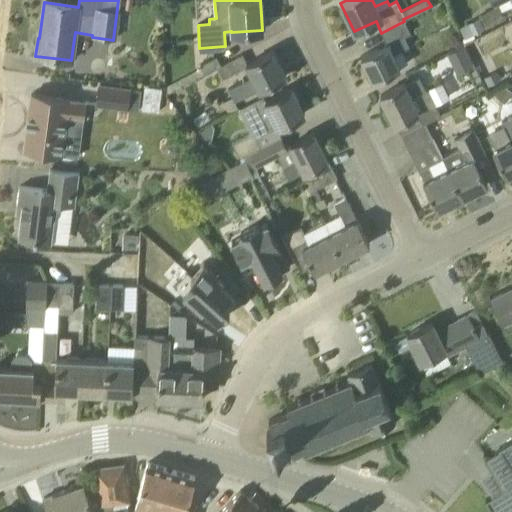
[(511,0),(492,0),(493,1),(494,0),(495,0),(501,11),(511,4),(511,0)]
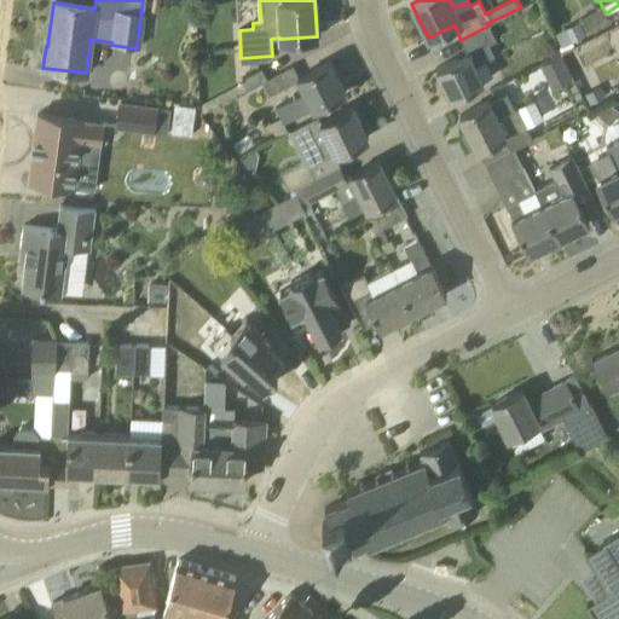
[(451,98),(482,82),(475,65),(495,56),(489,44),(496,40),(489,25),(461,40),(468,53),(437,68),(451,98)]
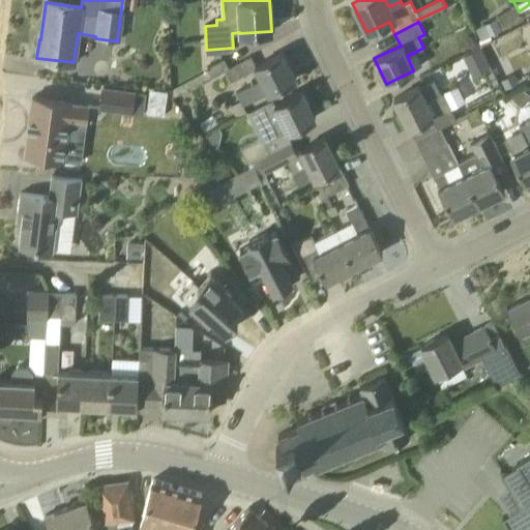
[(486,58),(480,48),(463,56),(468,66),(486,58)]
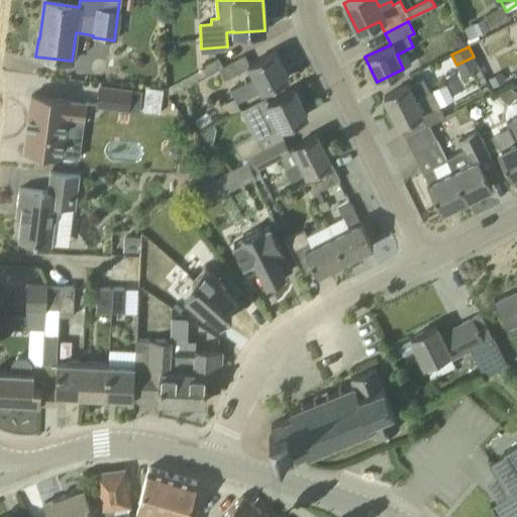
[(230,90),(234,98),(236,103),(289,77),(276,50),(247,66),(248,68),(254,78),(230,90)]
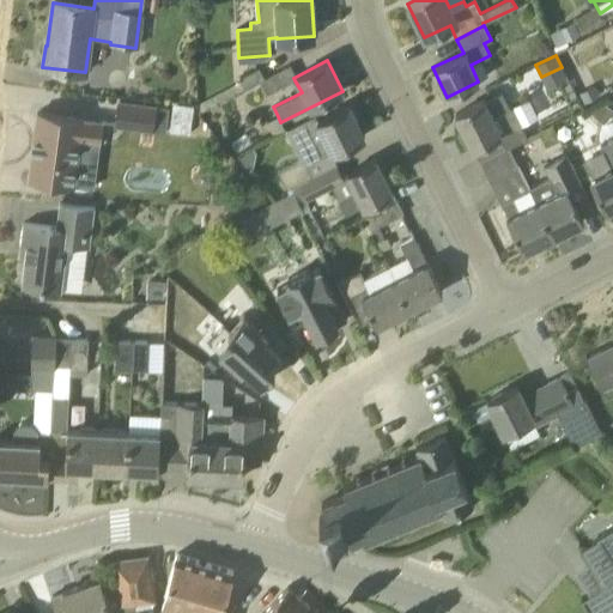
[(244,89),(263,77),(258,67),(238,78),(244,89)]
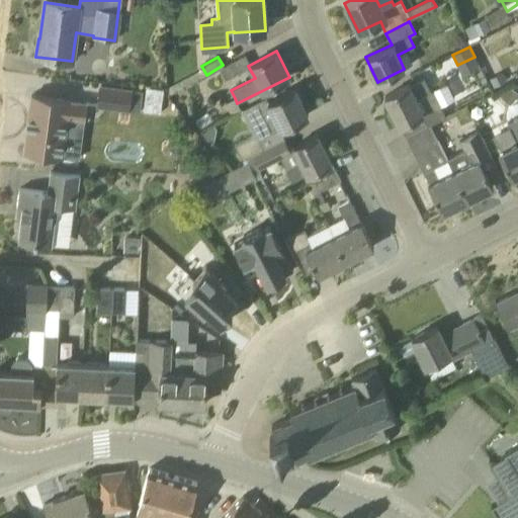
[(502,71),(488,78),(494,89),(507,82),(502,71)]
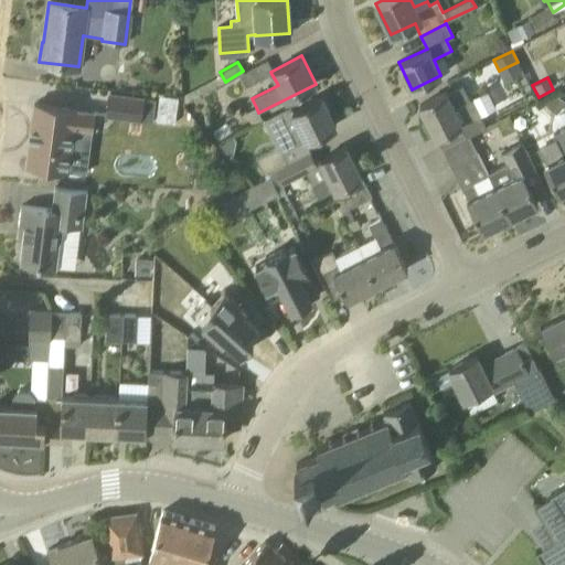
[(479,128),(472,117),(477,115),(469,100),(470,99),(464,86),(448,94),(447,92),(419,105),(435,136),(436,136),(441,147),(466,135),(479,128)]
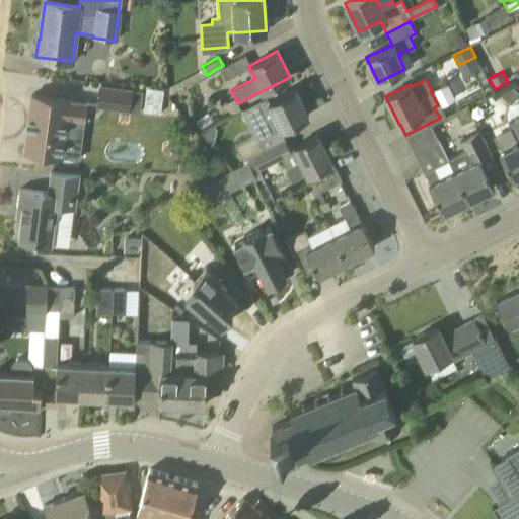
[(518,92),(510,85),(501,96),(511,104),(518,93),(518,92)]
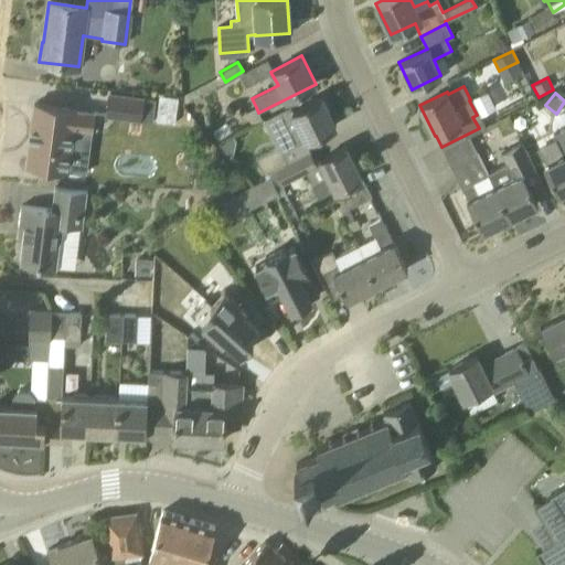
[(156,99),(144,98),(109,95),(107,115),(141,119),(153,120),(156,99)]
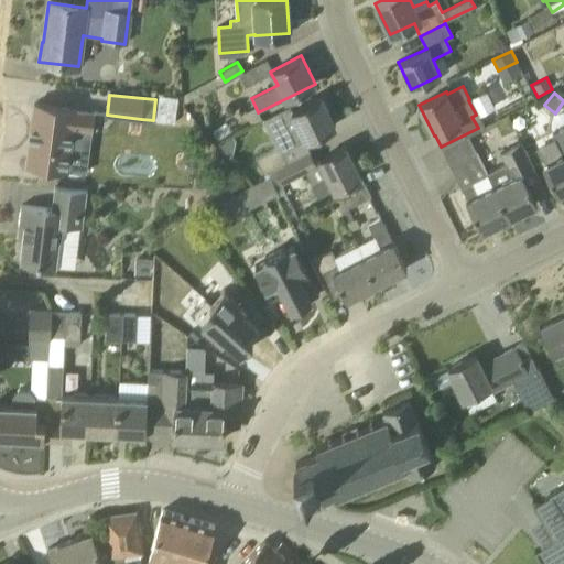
[(159,95),(155,120),(174,123),(177,97),(159,95)]
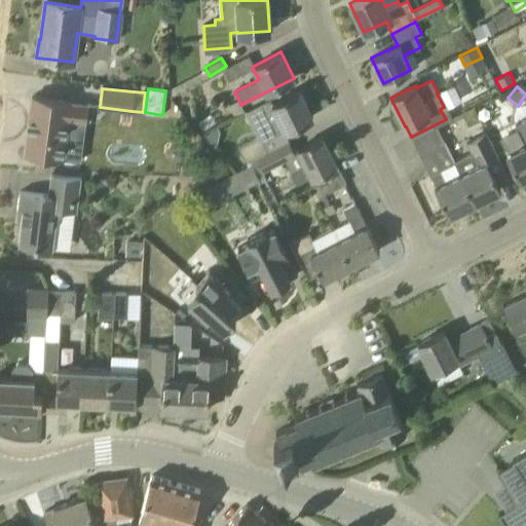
[(299,89),(272,103),(285,130),(312,116),(299,89)]
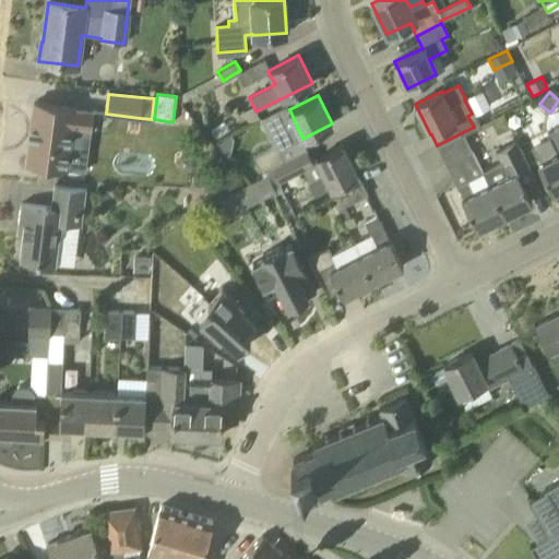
[(91,128),(93,110),(75,108),(75,107),(34,102),(26,163),(38,164),(40,168),(52,170),(55,166),(68,168),(73,126),(91,128)]
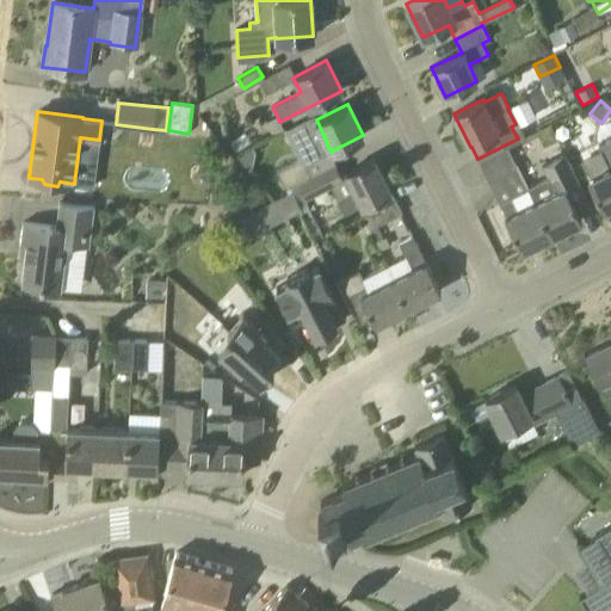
[(277,116),(265,122),(272,136),(284,130),(279,122),(277,116)]
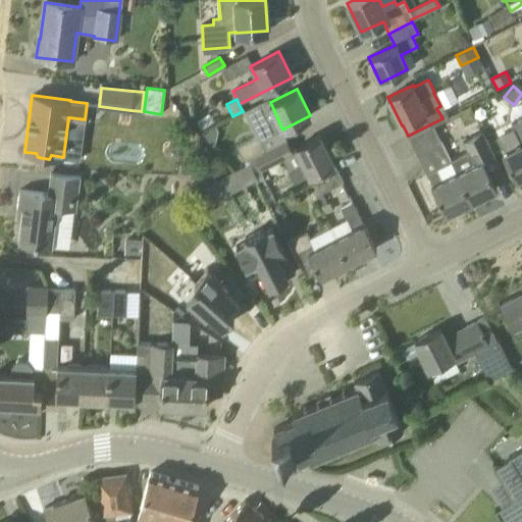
[(516,178),(521,175),(521,119),(512,125),(514,129),(496,139),(504,154),(503,154),(516,178)]
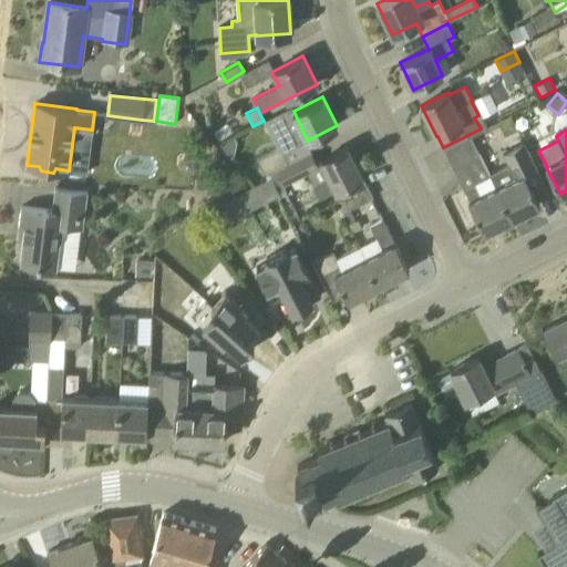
[(490,174),(487,175),(467,135),(443,147),(463,188),(468,200),(484,232),(512,218),(490,174)]
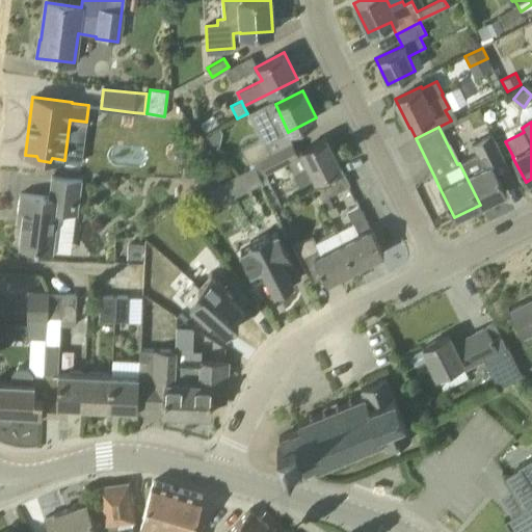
[(477,155),(459,163),(480,205),(506,192),(491,165),(505,158),(493,134),(472,143),(477,155)]
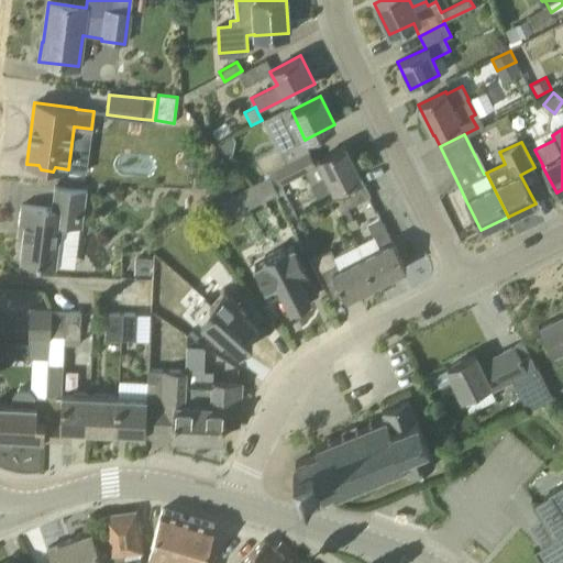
[(333,190),(361,176),(344,145),(318,158),(315,161),(310,152),(286,163),(274,168),(280,184),(306,173),(311,184),(317,196),(332,188),(333,190)]
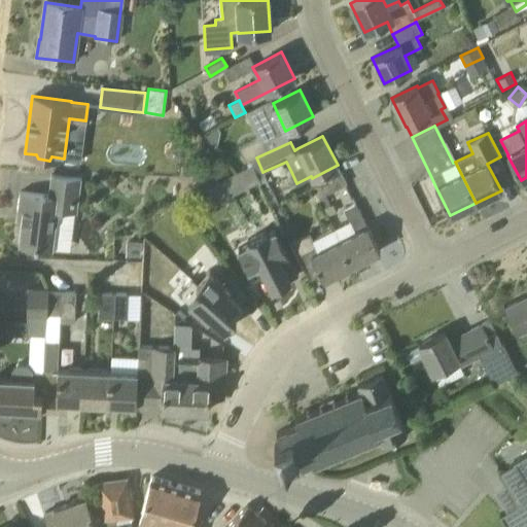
[(250,161),(256,157),(268,152),(262,141),(260,137),(258,138),(239,147),(246,163),(250,161)]
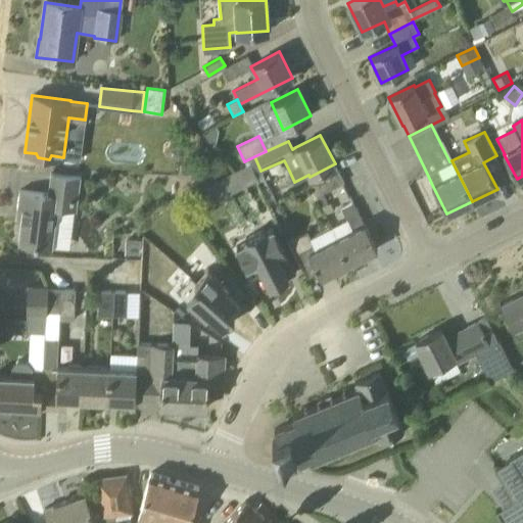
[(250,164),(257,178),(264,176),(260,171),(254,156),(248,159),(250,164)]
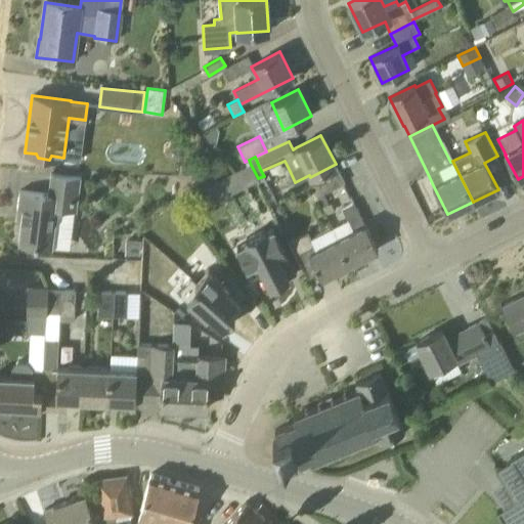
[(243,187),(259,179),(258,178),(251,165),(235,173),(243,187)]
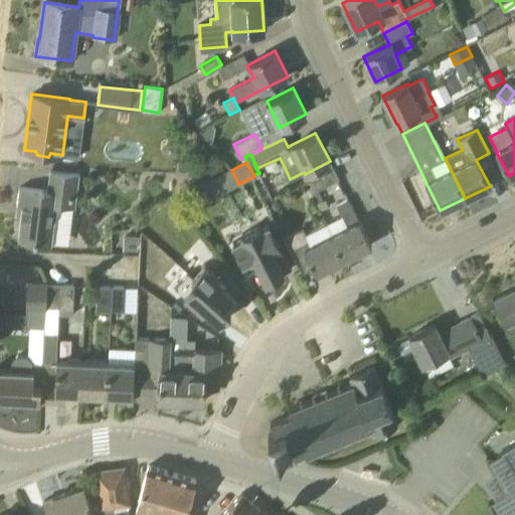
[(316,203),(322,200),(317,190),(339,179),(333,169),(306,182),(316,203)]
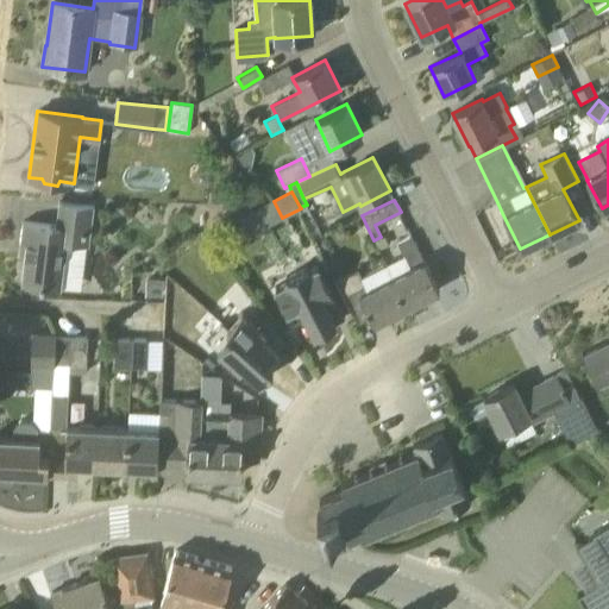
[(89,244),(94,207),(58,202),(56,226),(23,221),(20,243),(26,244),(22,281),(27,282),(61,287),(67,240),(89,244)]
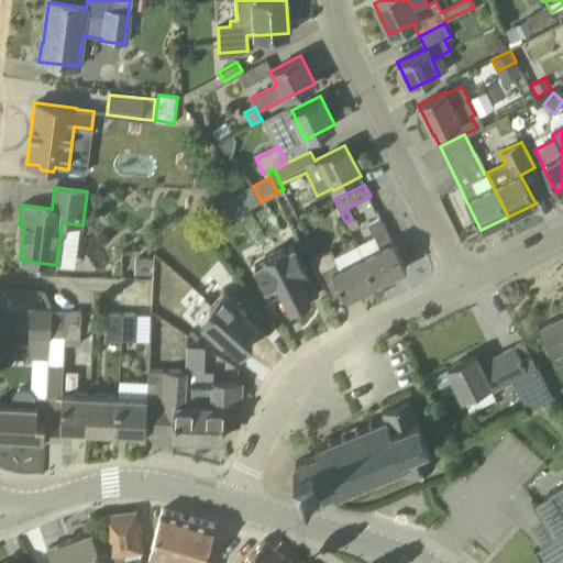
[(243,210),(235,195),(219,203),(227,219),(243,210)]
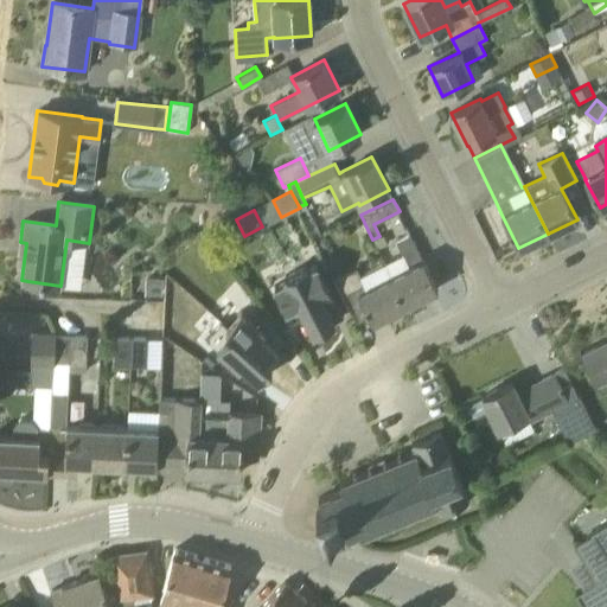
[(438,288),(409,234),(395,241),(408,264),(390,274),(406,305),(438,288)]
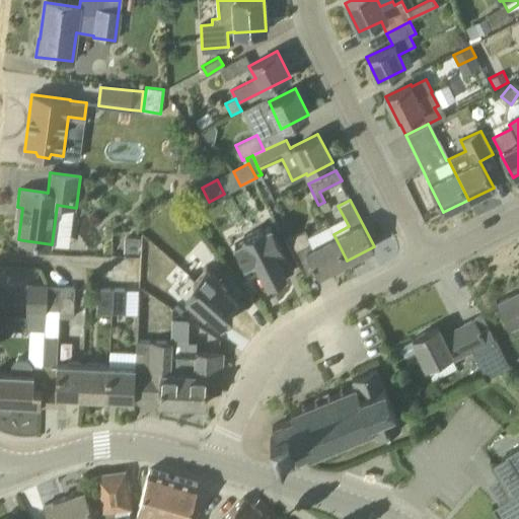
[(347,261),(334,234),(329,225),(307,236),(304,230),(287,239),(304,274),(315,269),(318,275),(347,261)]
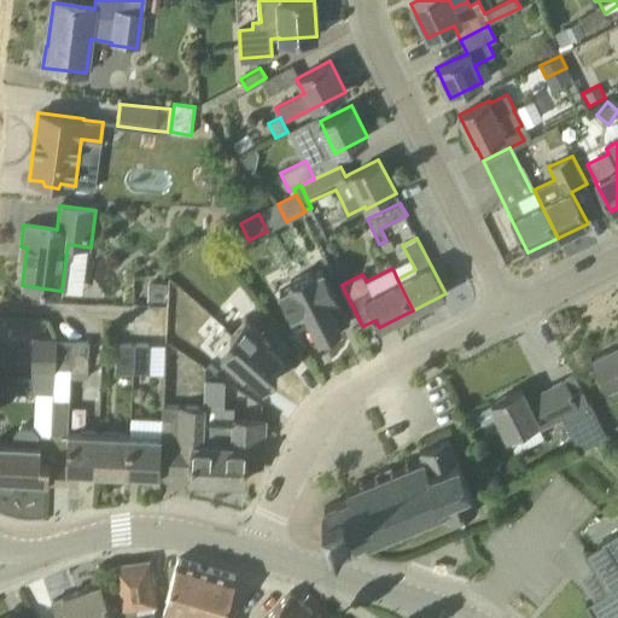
[(322,269),(314,274),(312,269),(291,280),(292,285),(279,291),(291,314),(304,308),(320,338),(340,327),(339,324),(347,320),(349,322),(350,322),(322,269)]
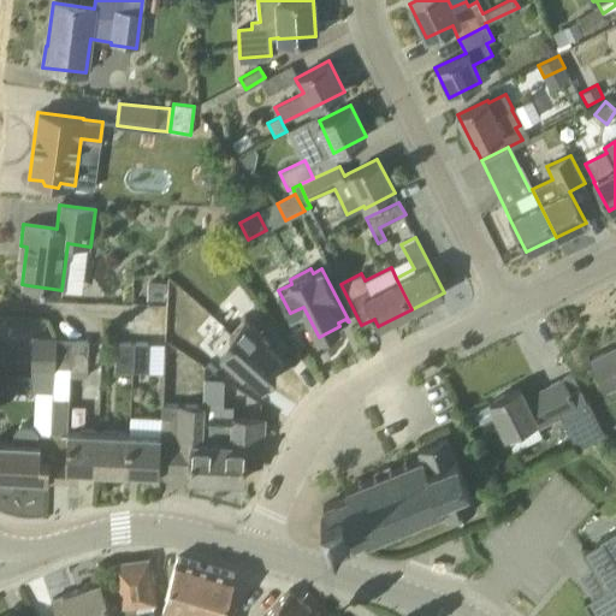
[(148,283),(148,301),(165,301),(166,284),(148,283)]
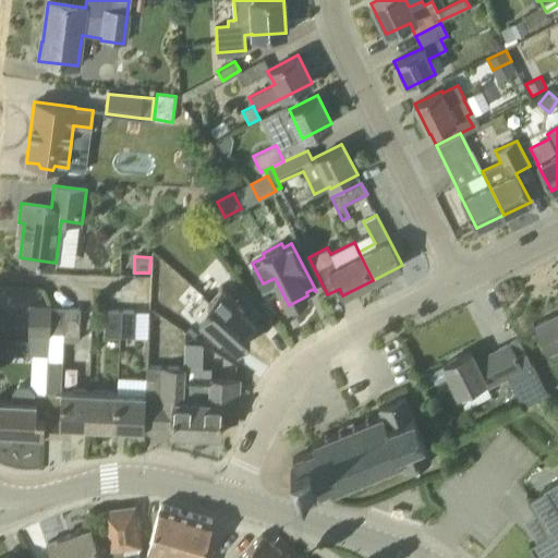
[(221,286),(208,301),(213,305),(244,334),(255,320),(240,306),(242,304),(221,286)]
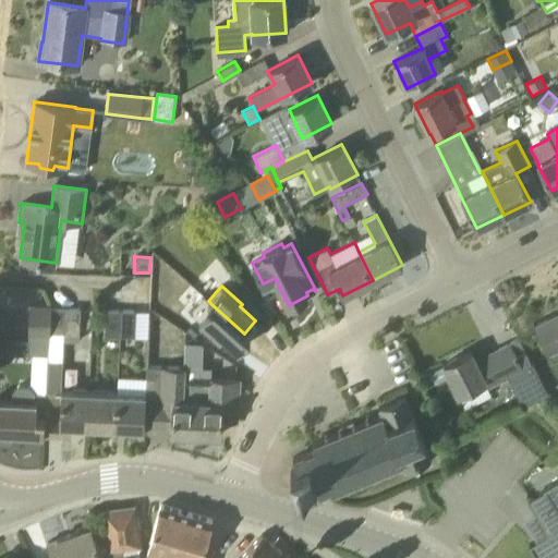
[(213,305),(199,320),(220,339),(222,336),(239,350),(250,338),(244,334),(213,305)]
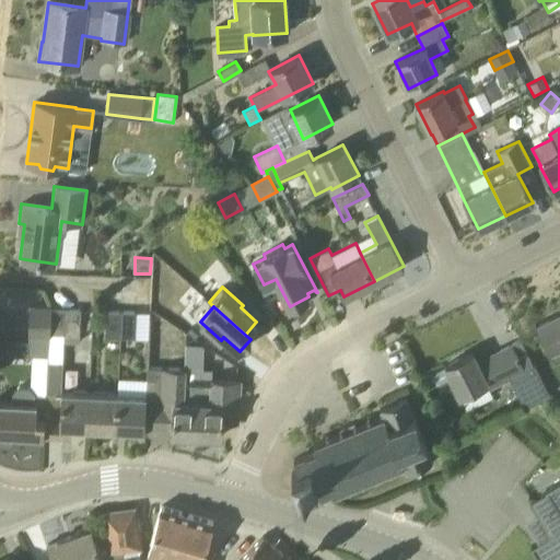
[(0,353),(47,356),(49,335),(49,307),(28,307),(27,341),(0,339),(0,353)]
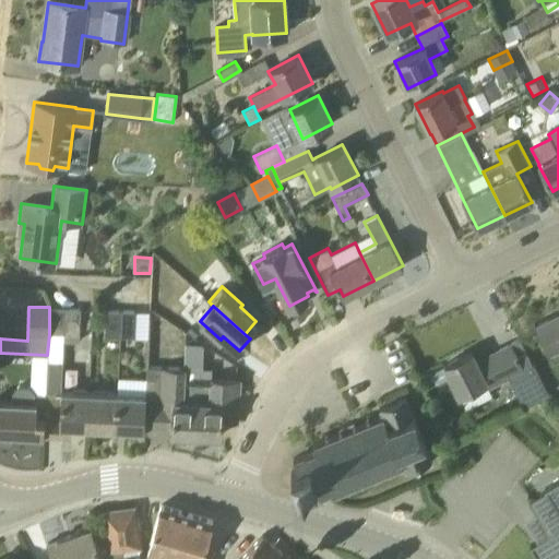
[(49,307),(49,334),(61,334),(63,334),(64,308),(49,307)]
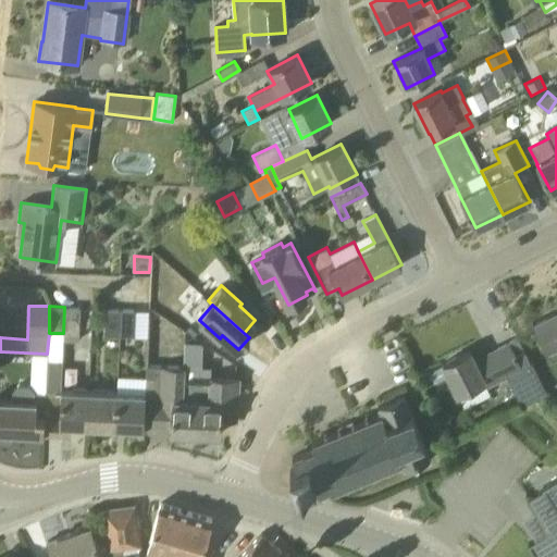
[(64,307),(63,333),(79,334),(81,308),(64,307)]
